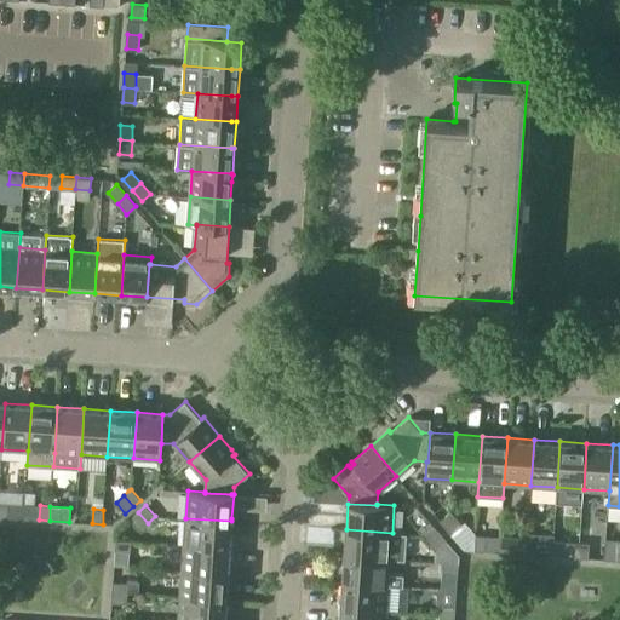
[(451,511),(440,521),(446,528),(457,518),(451,511)]
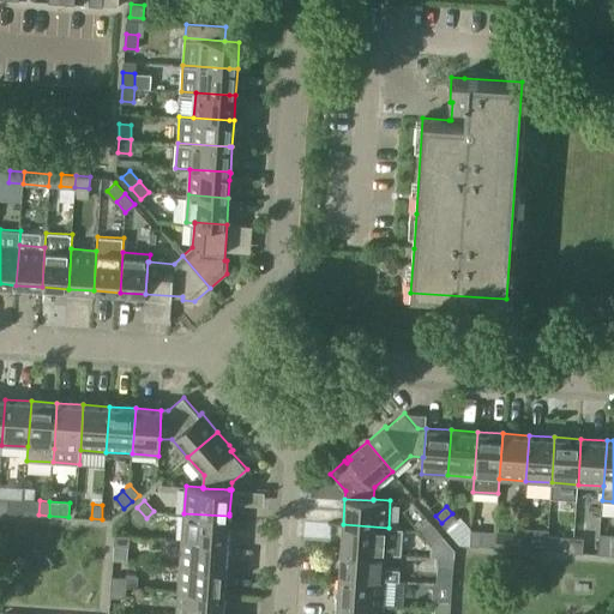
[(128,513),(138,524),(146,518),(137,507),(128,513)]
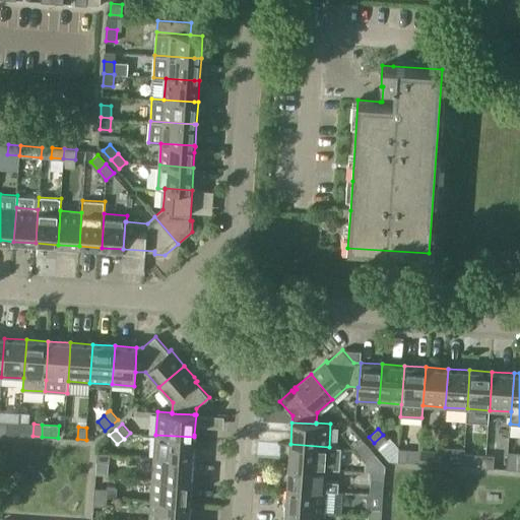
[(194,437),(155,435),(154,456),(193,459),(194,437)]
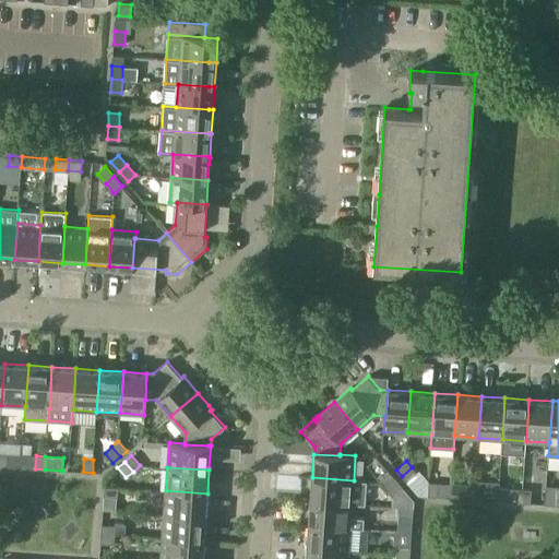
[(418,475),(412,467),(402,476),(408,484),(418,475)]
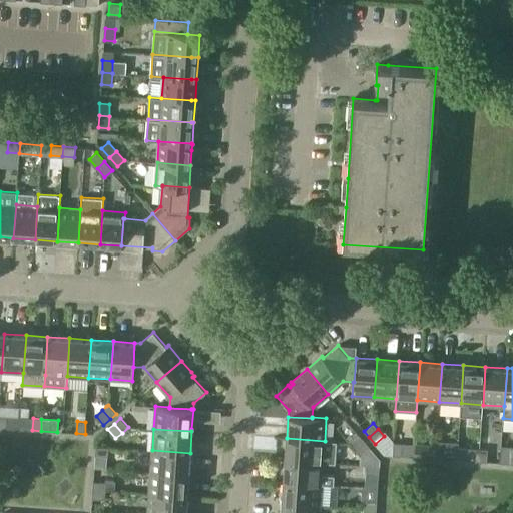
[(359,435),(350,443),(356,449),(365,441),(359,435)]
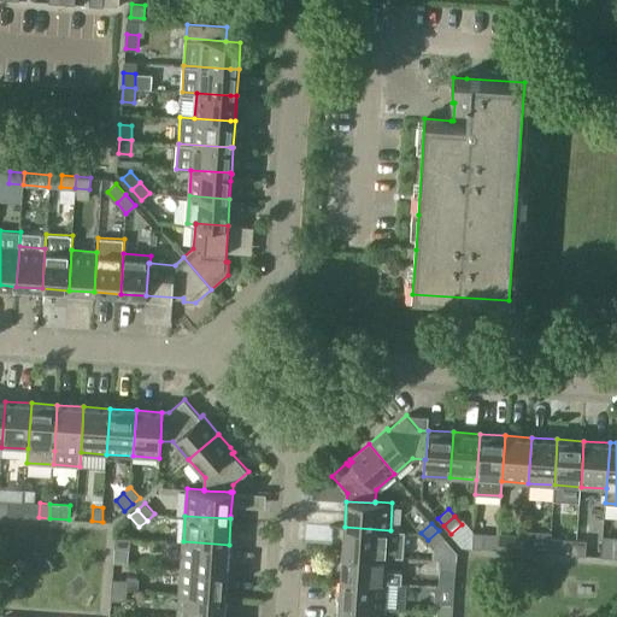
[(405,532),(391,530),(345,527),(342,553),(388,556),(403,557),(405,532)]
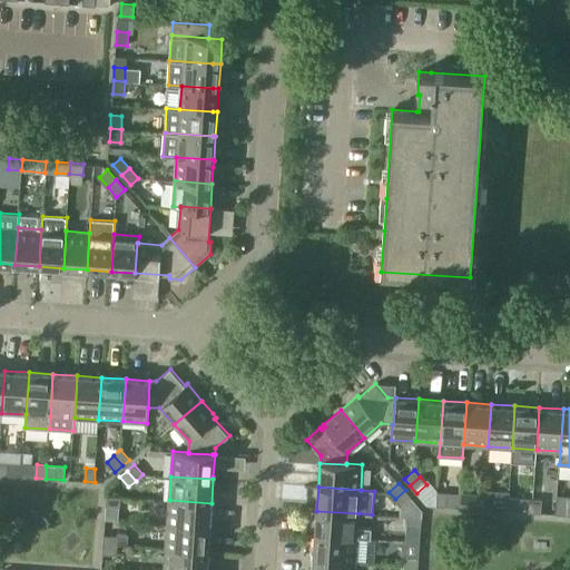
[(401,505),(411,497),(405,490),(395,499),(401,505)]
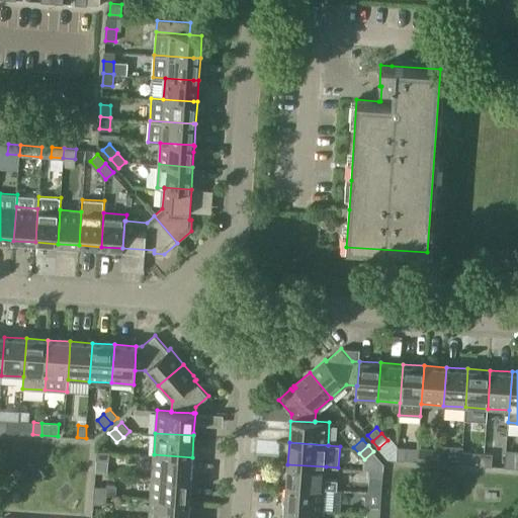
[(405,460),(406,448),(397,447),(396,459),(405,460)]
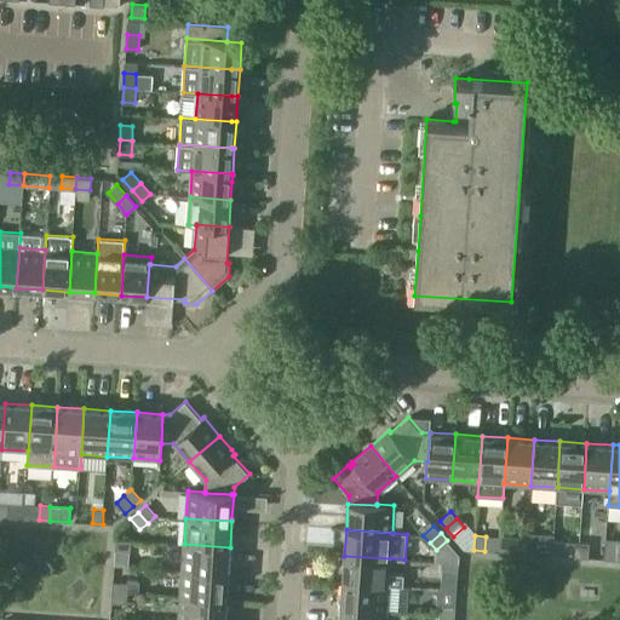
[(500,538),(500,552),(516,554),(526,554),(527,539),(517,539),(500,538)]
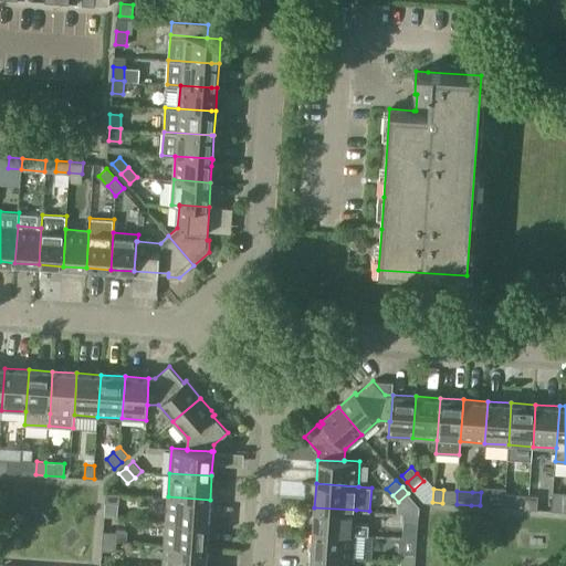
[(105,502),(118,503),(119,493),(106,492),(105,502)]
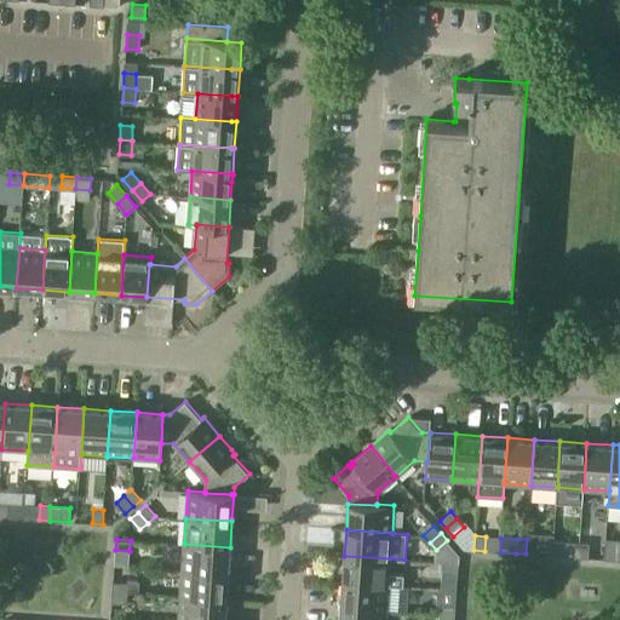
[(537,555),(538,540),(527,539),(526,554),(537,555)]
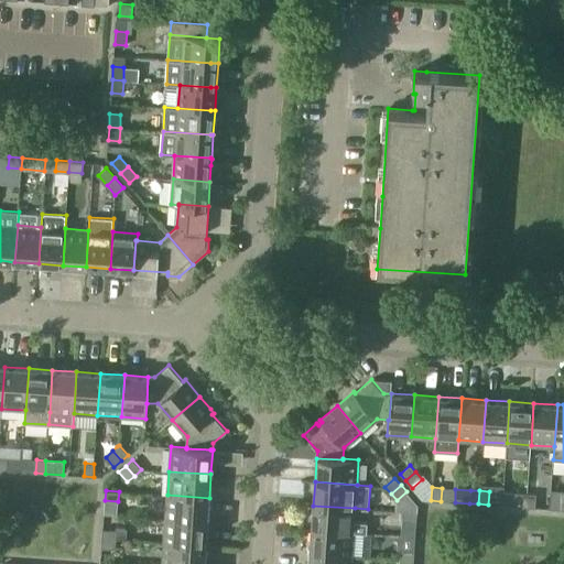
[(518,494),(517,507),(527,507),(528,494),(518,494)]
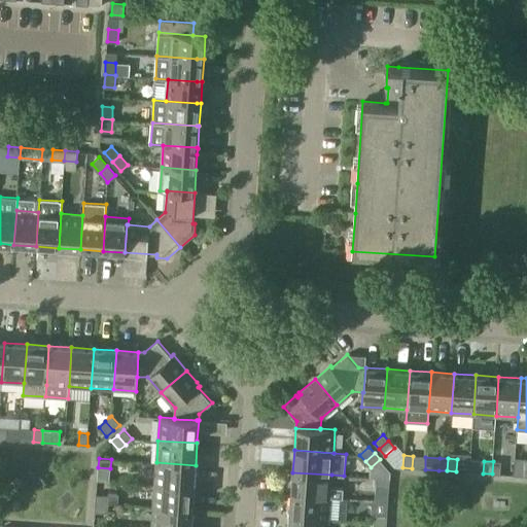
[(500,475),(501,462),(493,461),(492,473),(500,475)]
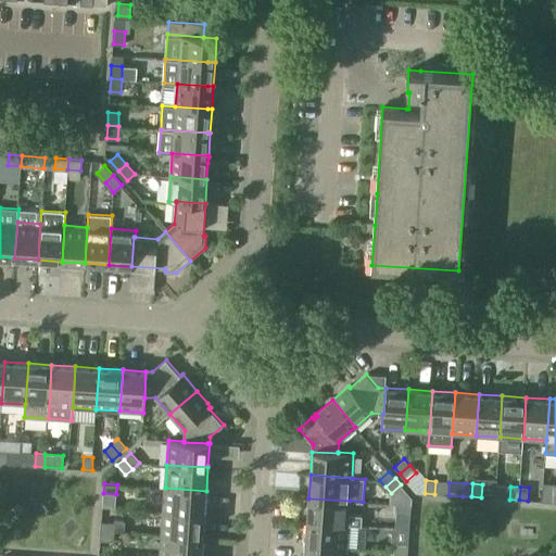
[(163,512),(204,515),(206,491),(165,488),(163,512)]
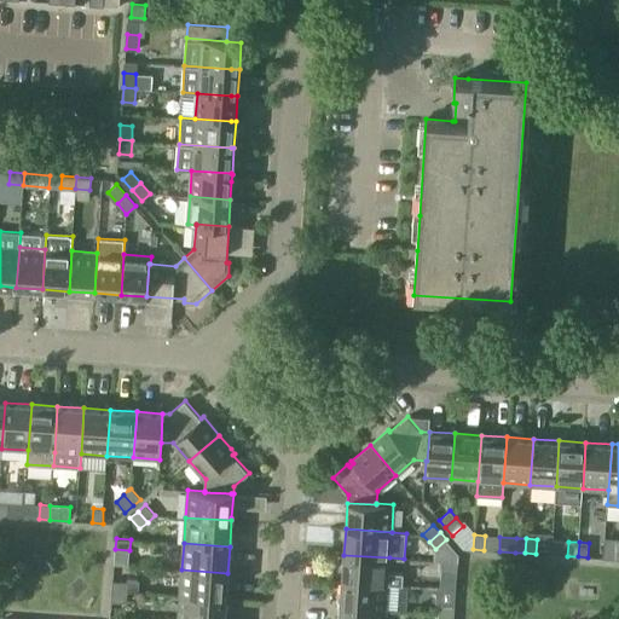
[(618,544),(605,544),(603,559),(618,559),(618,544)]
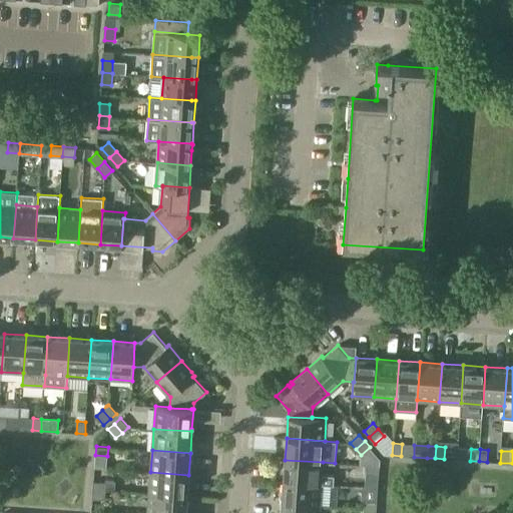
[(333,485),(334,475),(323,474),(323,462),(285,460),(284,481),(322,484),(333,485)]
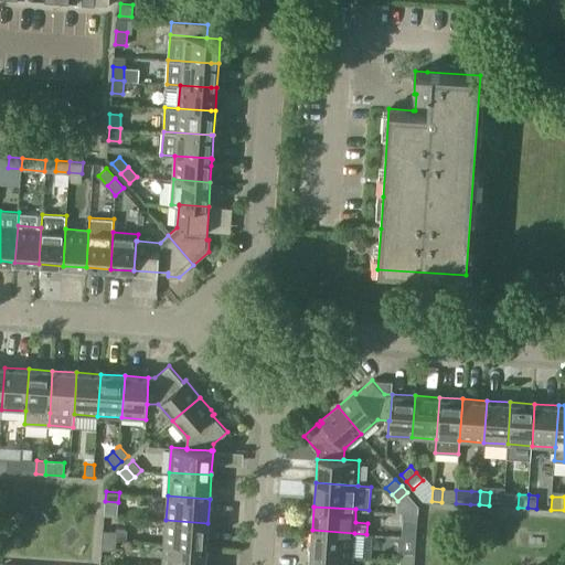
[(404,522),(417,523),(418,513),(405,512),(404,522)]
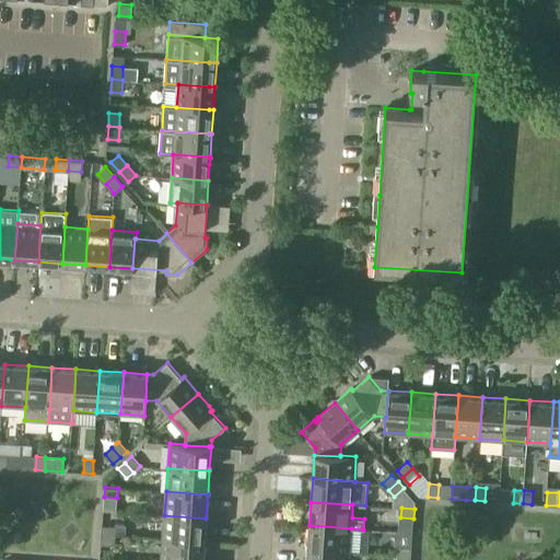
[(206,518),(164,515),(163,538),(205,541),(206,518)]
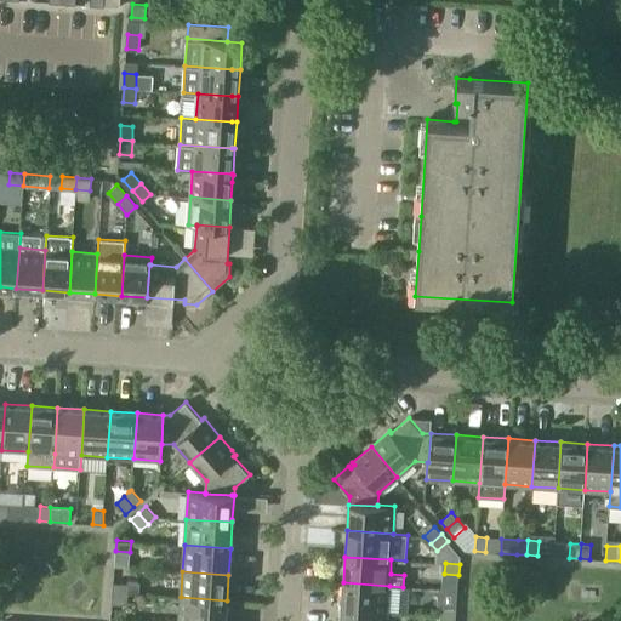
[(127,584),(127,593),(140,594),(141,584),(138,581),(127,580),(127,584)]
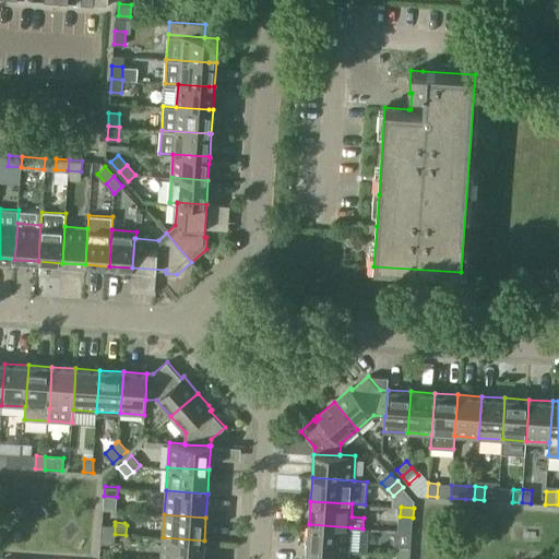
[(115,525),(102,524),(102,533),(115,534),(115,525)]
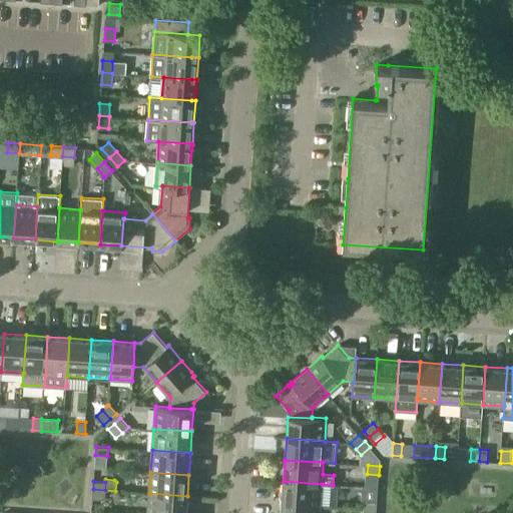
[(322,484),(284,481),(283,503),(320,505),(322,484)]
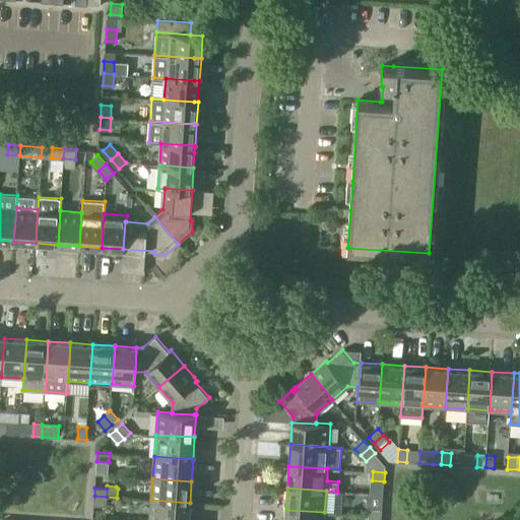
[(93,505),(106,506),(107,497),(94,496),(93,505)]
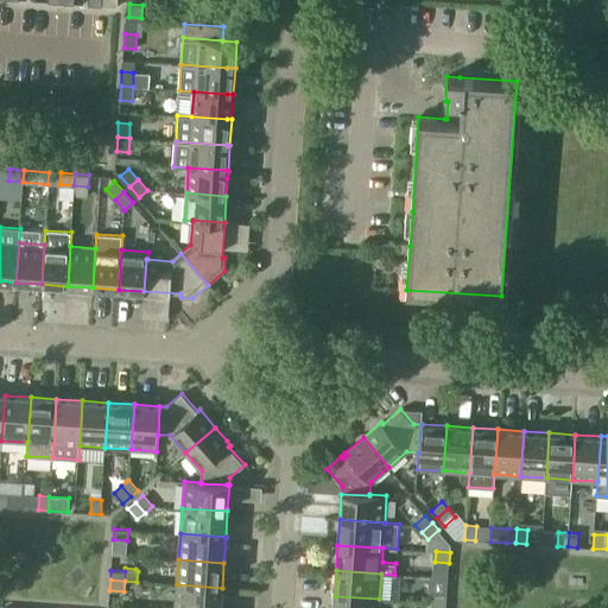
[(175,607),(220,607),(222,588),(177,584),(175,607)]
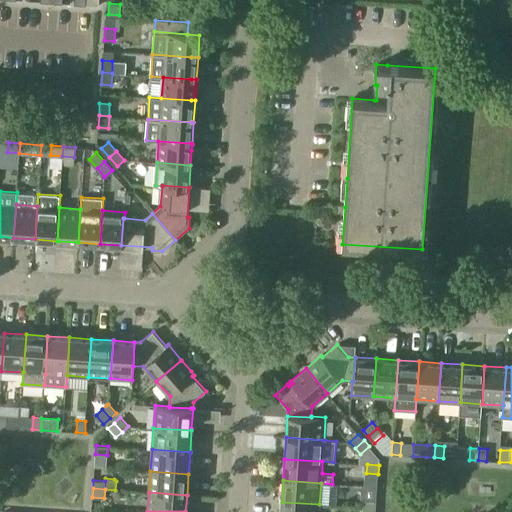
[(376,500),(364,499),(364,507),(376,508),(376,500)]
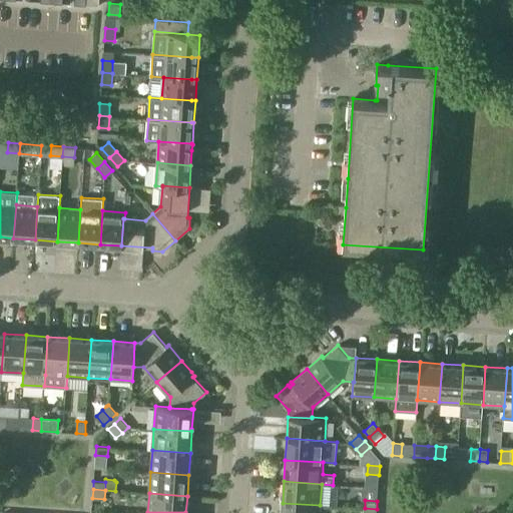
[(319,512),(320,505),(283,503),(281,512),(319,512)]
